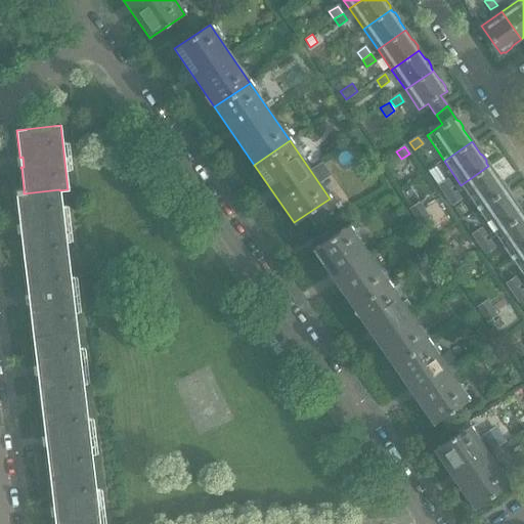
[(461,185),(478,210),(506,190),(496,177),(496,175),(492,169),(490,168),(488,166),(461,185)]
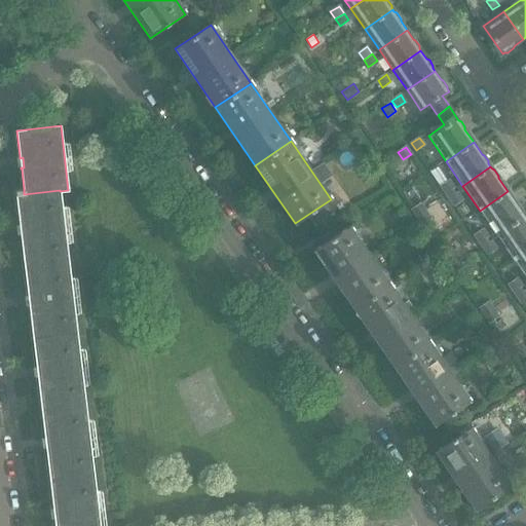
[(449,180),(441,186),(446,193),(454,187),(449,180)]
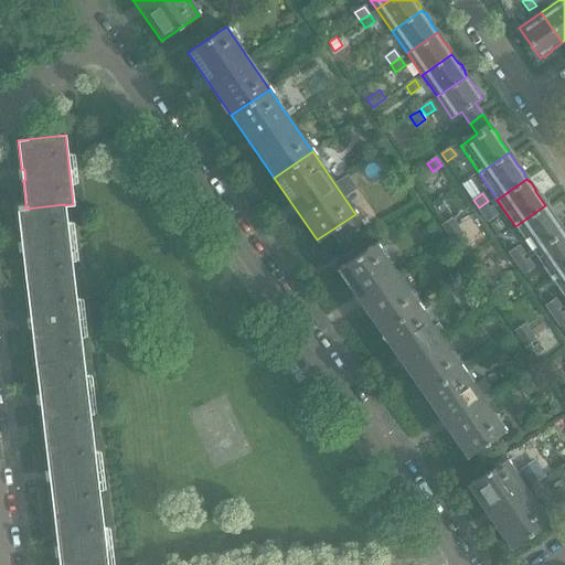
[(21,242),(20,242),(21,243),(23,242),(25,253),(22,253),(22,255),(27,286),(73,280),(64,205),(64,204),(25,209),(25,203),(17,204),(21,242)]
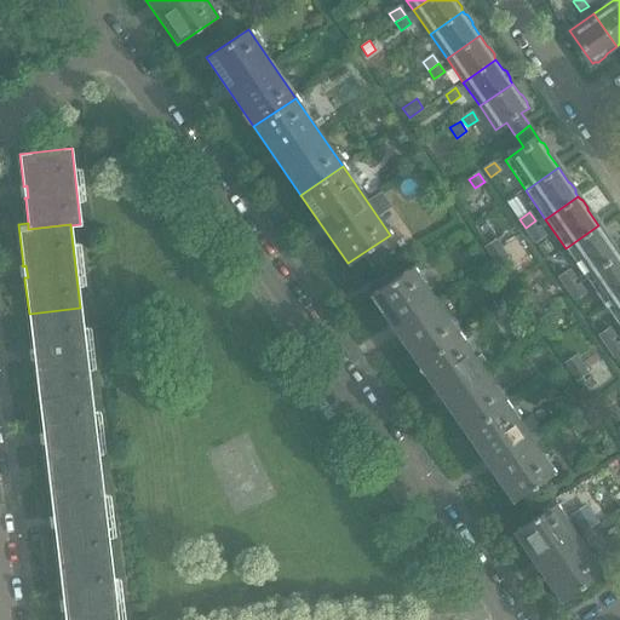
[(566,248),(585,277),(618,254),(615,251),(615,247),(612,241),(608,240),(598,225),(566,248)]
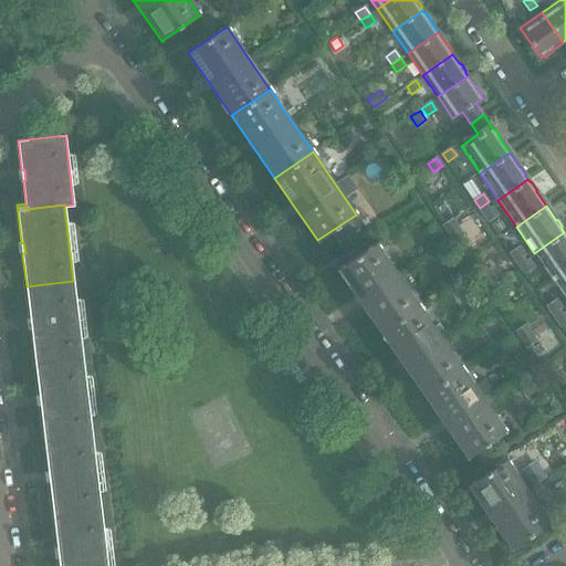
[(493,207),(483,213),(489,221),(498,215),(493,207)]
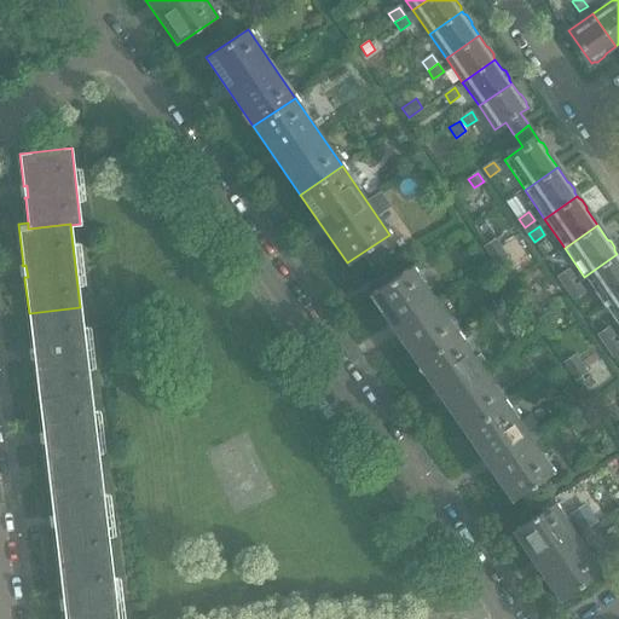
[(485,247),(491,255),(501,248),(496,241),(485,247)]
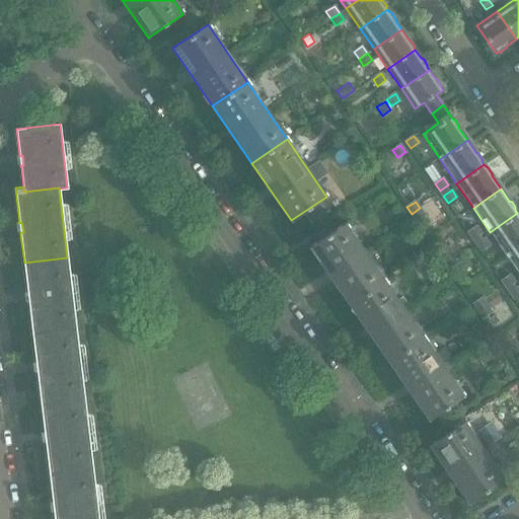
[(420,208),(412,214),(417,221),(425,215),(420,208)]
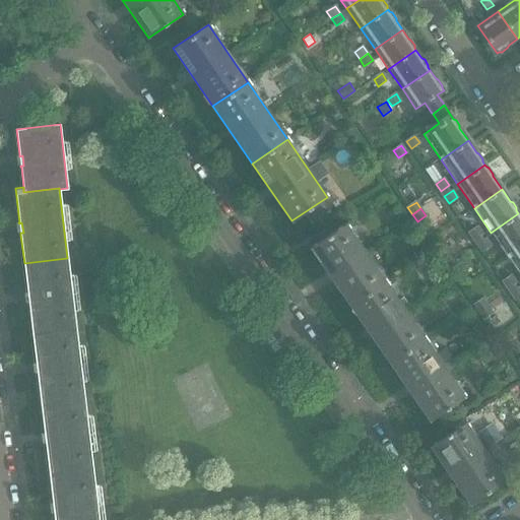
[(519,215),(518,213),(491,233),(508,257),(519,247),(519,215)]
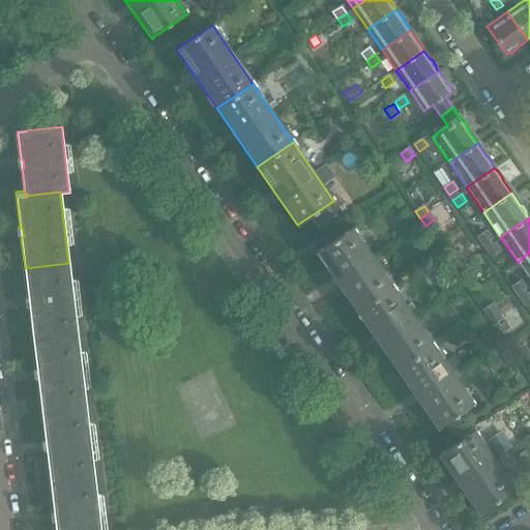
[(352,228),(317,253),(357,311),(392,287),(352,228)]
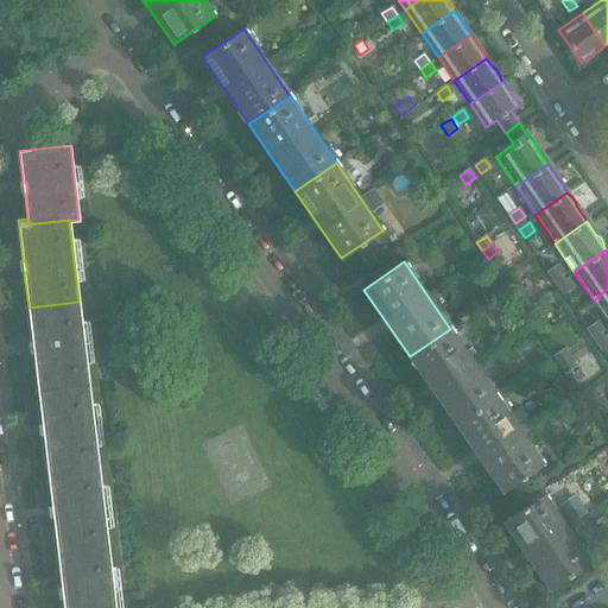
[(558,265),(549,272),(555,280),(564,273),(558,265)]
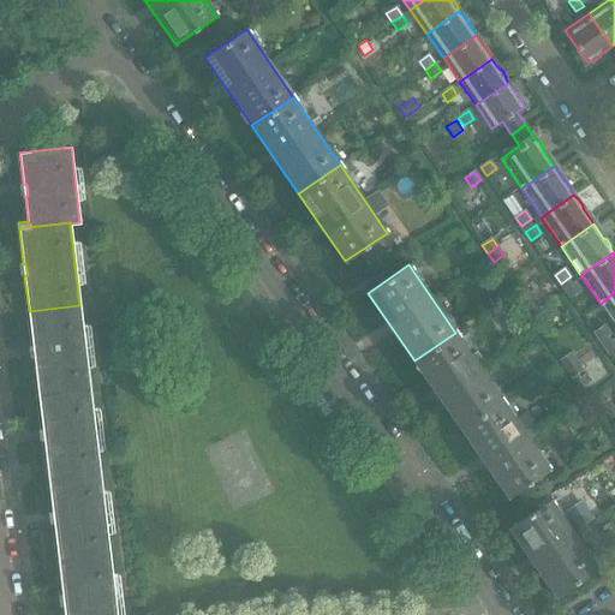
[(574,282),(565,290),(571,298),(580,291),(574,282)]
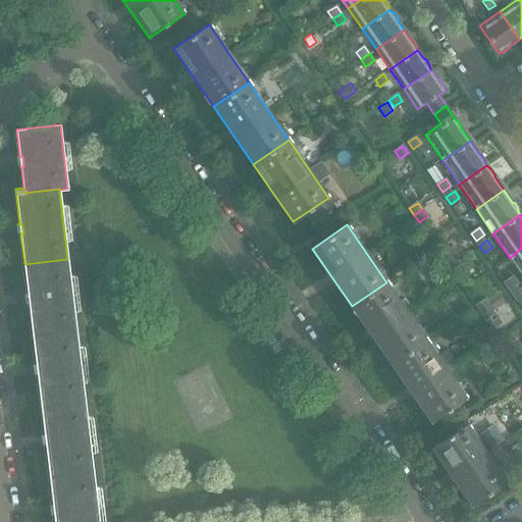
[(521,248),(510,258),(521,275),(521,248)]
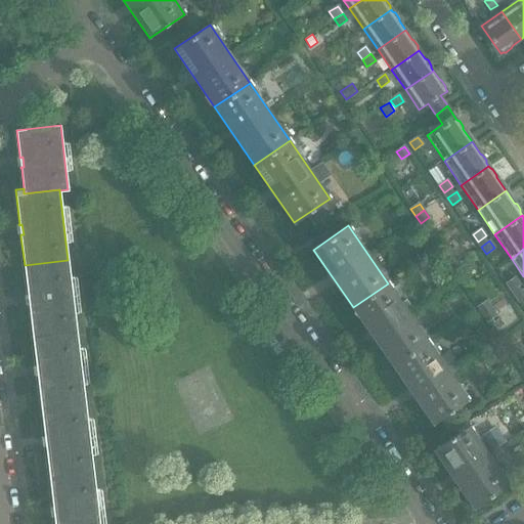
[(452,252),(444,258),(449,265),(457,259),(452,252)]
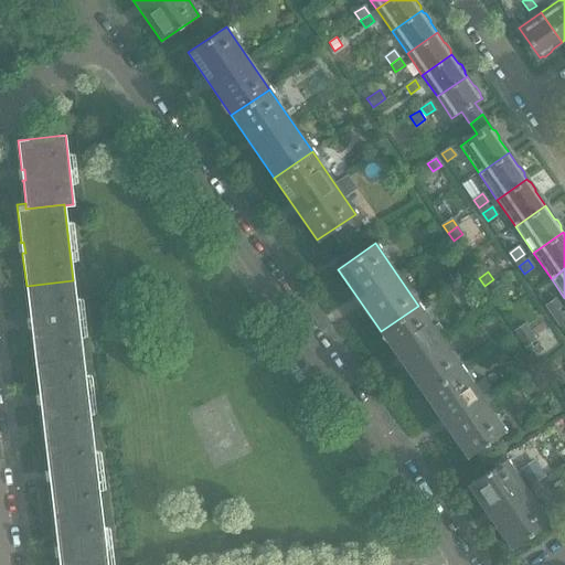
[(499,287),(493,279),(484,286),(490,294),(499,287)]
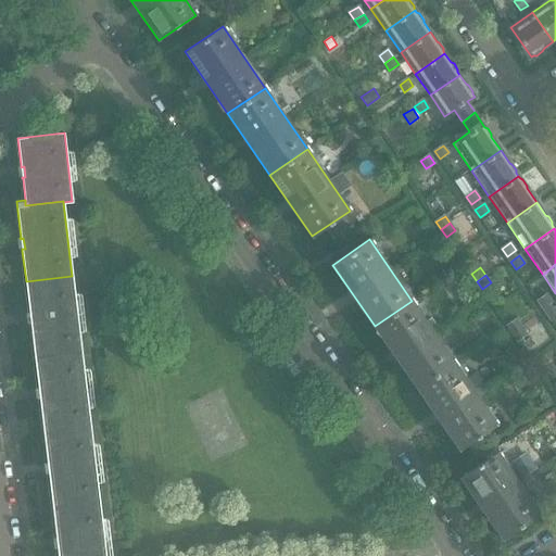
[(29,312),(29,313),(29,314),(33,313),(34,324),(30,324),(30,326),(35,356),(81,351),(72,276),(26,281),(29,312)]
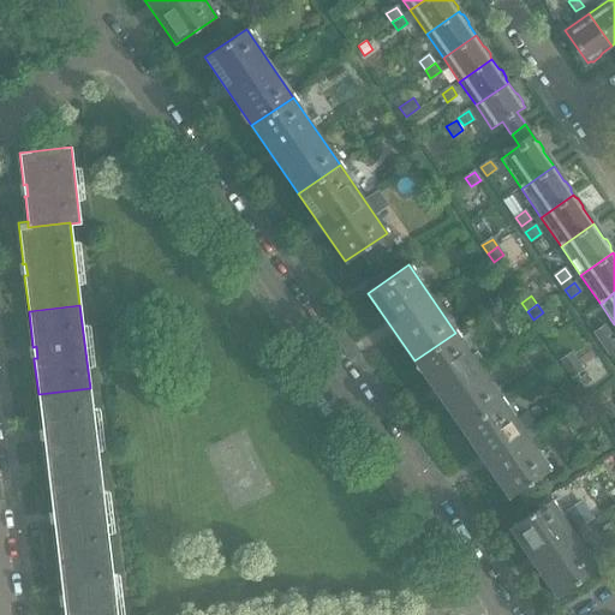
[(605,326),(595,333),(601,341),(610,334),(605,326)]
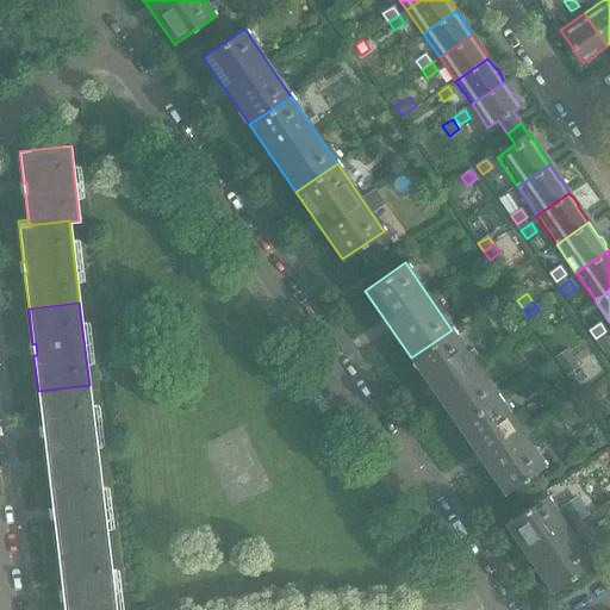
[(411,358),(458,425),(498,398),(452,330),(411,358)]
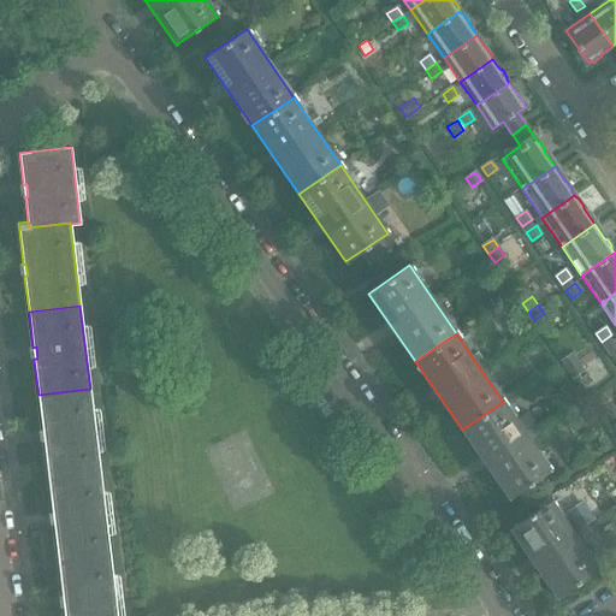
[(615,341),(605,348),(611,356),(615,353),(615,341)]
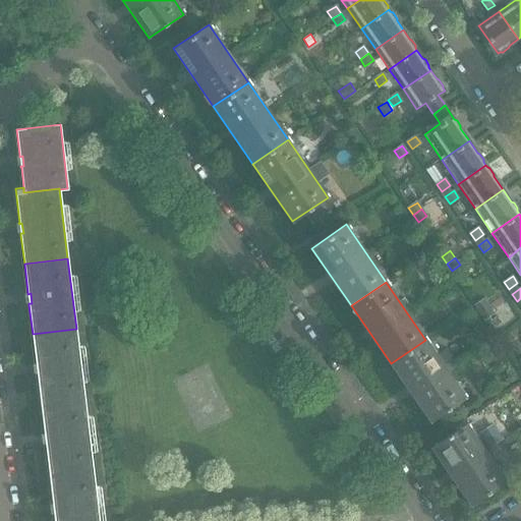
[(484,299),(475,305),(480,312),(488,306),(484,299)]
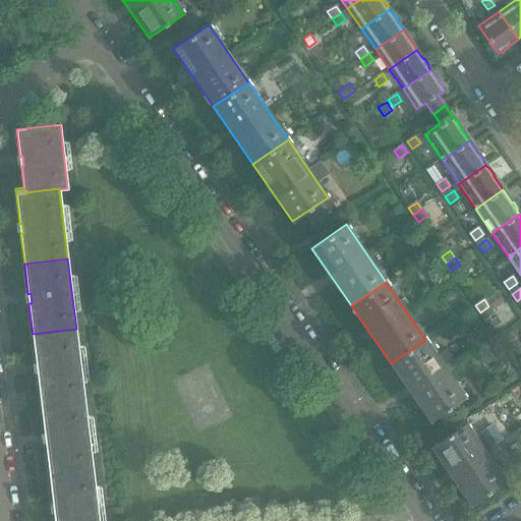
[(494,313),(488,306),(480,312),(485,320),(494,313)]
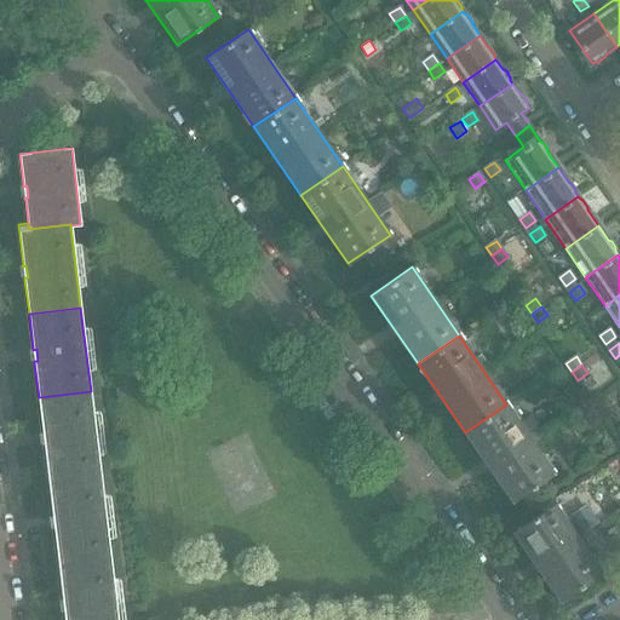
[(42,432),(42,434),(46,434),(47,446),(44,446),(44,447),(45,447),(49,482),(101,476),(91,391),(39,397),(42,432)]
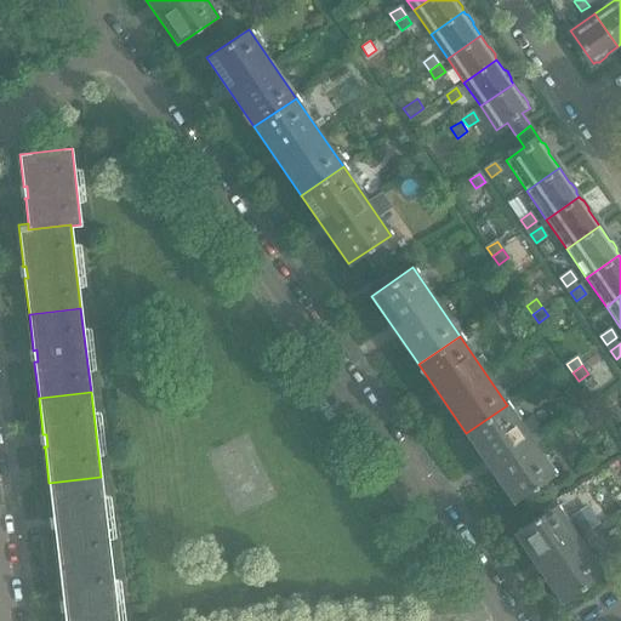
[(554,473),(507,405),(466,433),(513,502),(527,493),(545,480),(554,473)]
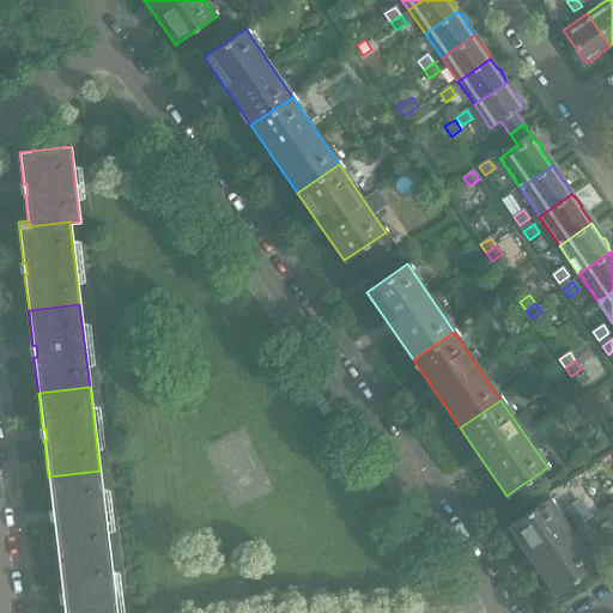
[(56,523),(53,523),(54,525),(58,559),(109,553),(99,471),(48,477),(53,510),(52,510),(52,511),(55,511),(56,523)]
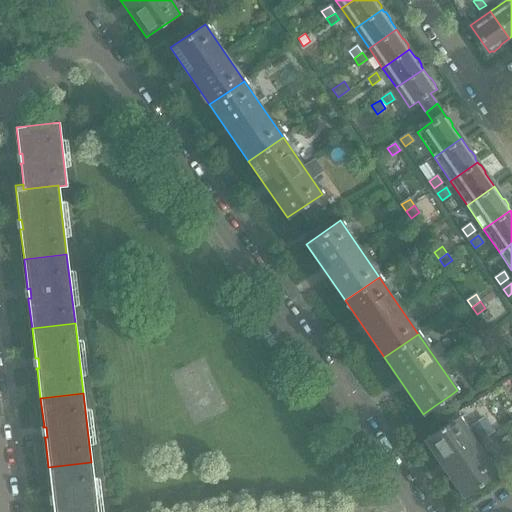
[(449,396),(434,406),(438,411),(445,407),(446,408),(454,403),(449,396)]
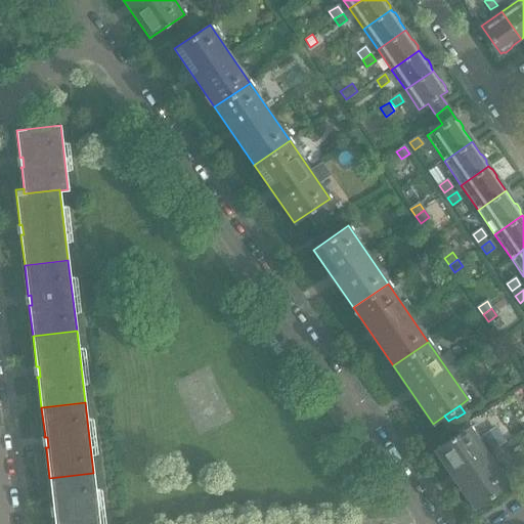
[(469,426),(434,450),(474,509),(509,484),(469,426)]
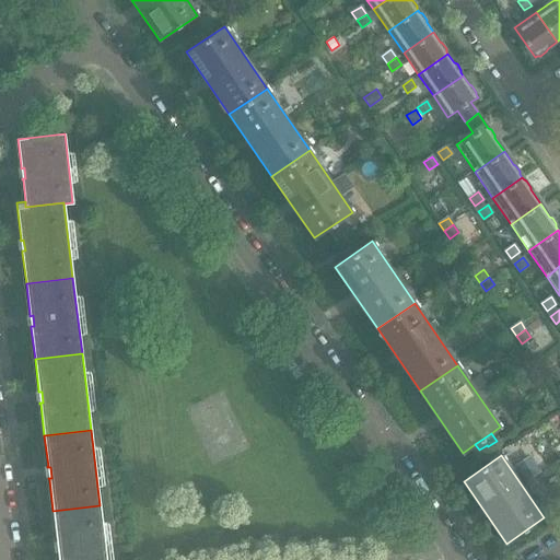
[(60,553),(58,553),(58,555),(58,559),(105,559),(100,505),(53,511),(57,541),(56,541),(56,543),(59,543),(60,553)]
